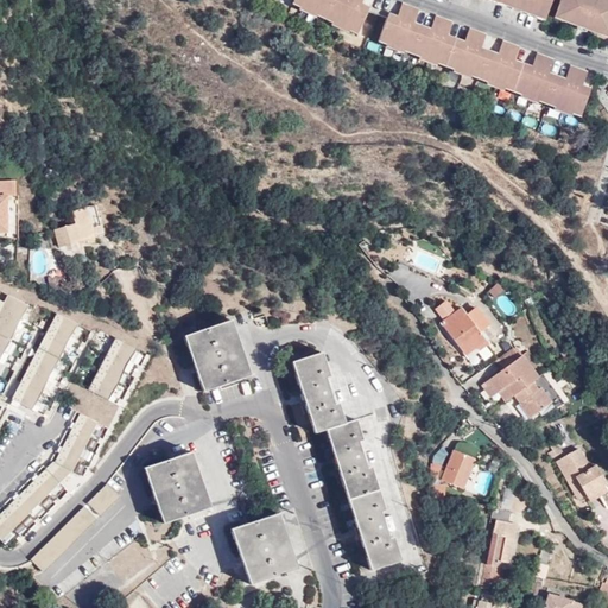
[(291,0),(290,5),(297,8),(296,11),(312,19),(315,17),(329,23),(328,27),(343,33),(346,31),(355,35),(367,7),(359,2),(360,0),(291,0)]
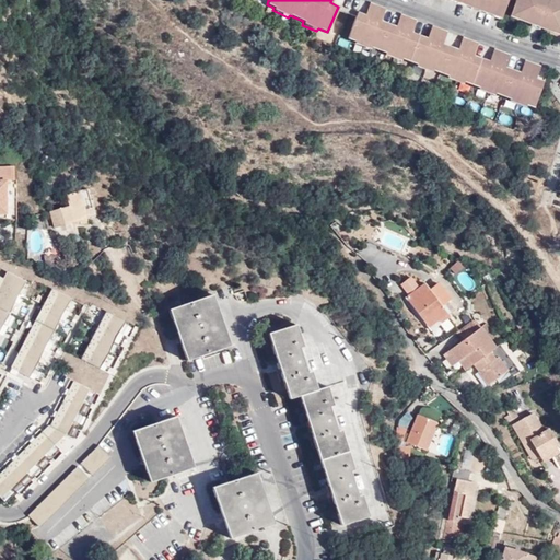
[(446,0),(498,19),(503,0),(446,0)]
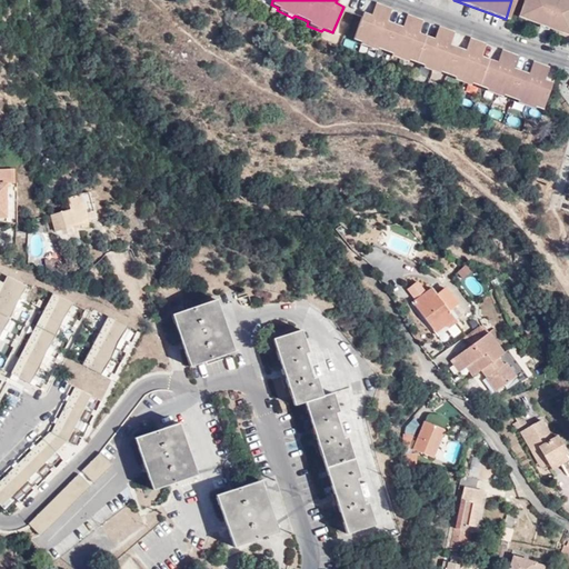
[(567,35),(568,28),(568,0),(521,0),(516,17),(567,35)]
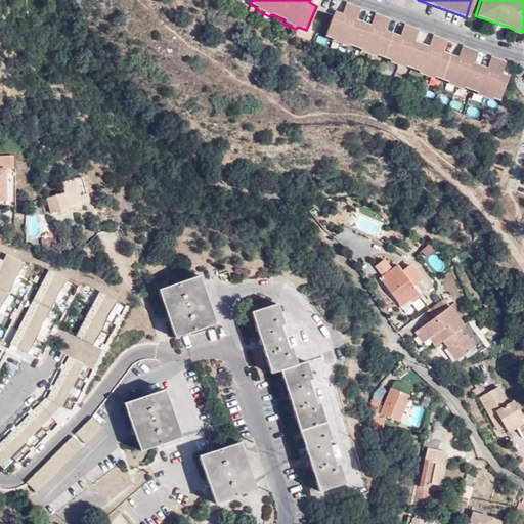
[(358,9),(343,3),(339,14),(333,12),(323,36),(331,39),(330,42),(344,47),(345,44),(359,49),(358,52),(373,57),(375,54),(389,60),(388,63),(402,69),(404,66),(417,70),(417,74),(431,79),(433,76),(444,80),(445,84),(459,89),(462,87),(475,92),(475,94),(489,99),(490,97),(498,99),(507,75),(499,73),(504,60),(489,55),(485,67),(472,61),(475,50),(460,45),(455,57),(441,52),(445,41),(430,35),(426,46),(412,41),(417,30),(402,25),(398,36),(384,30),(388,19),(372,14),(368,25),(355,19),(358,9)]
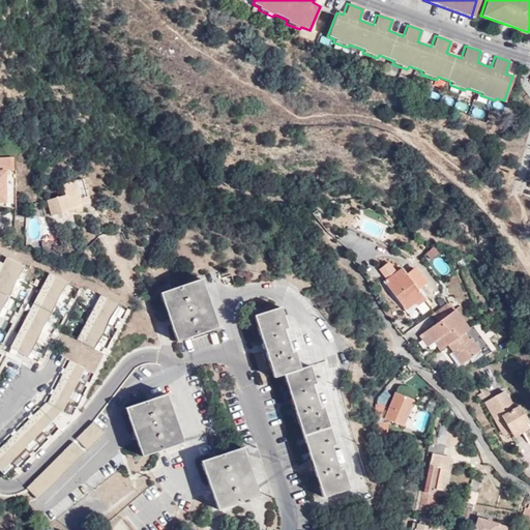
[(10,172),(10,157),(0,156),(0,201),(6,202),(6,171),(10,172)]
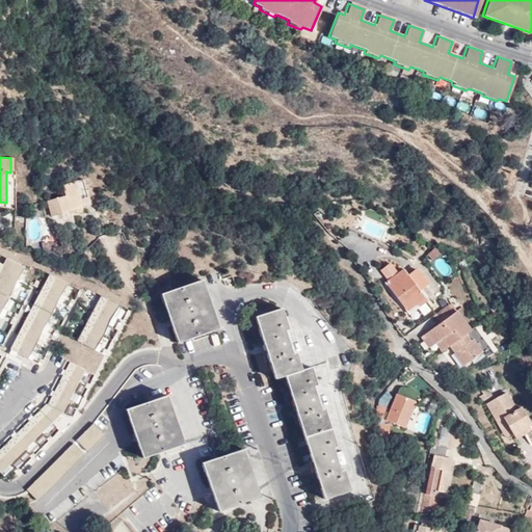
[(52,216),(91,204),(83,180),(64,186),(67,195),(48,201),(52,216)]
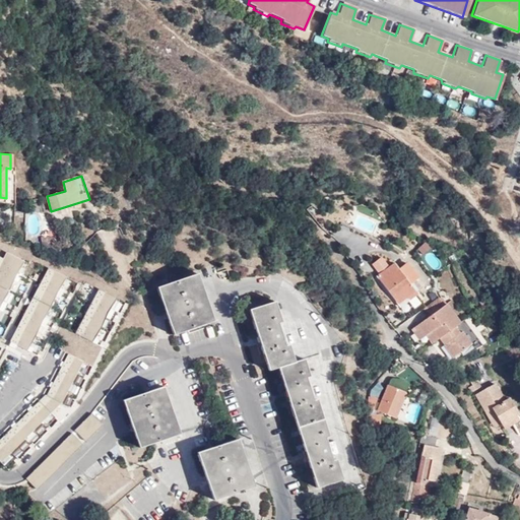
[(56,247),(56,237),(42,238),(44,247),(56,247)]
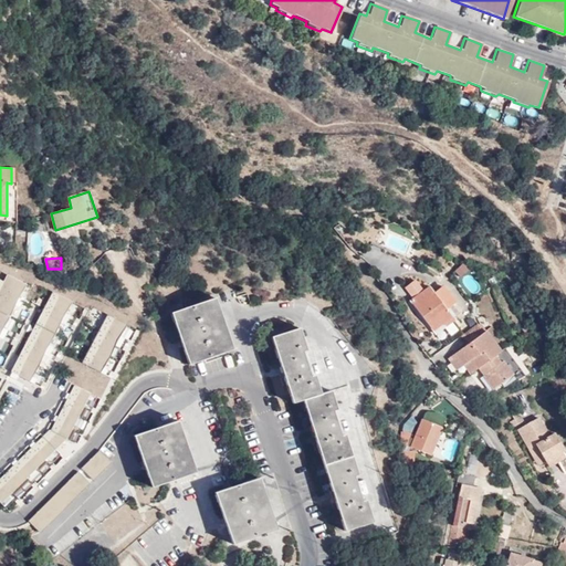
[(0,334),(23,280),(7,272),(3,280),(0,278),(0,334)]
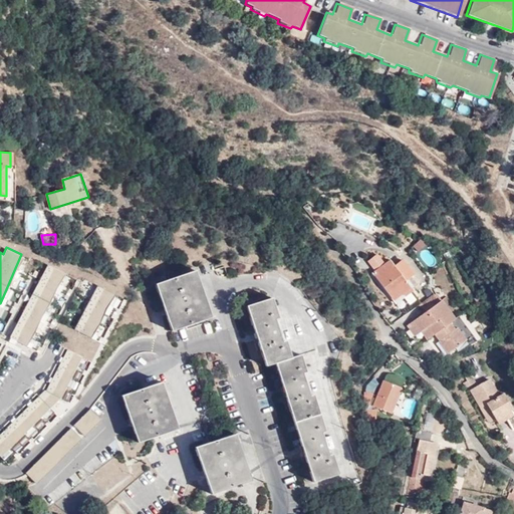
[(367,261),(375,271),(386,263),(377,253),(367,261)]
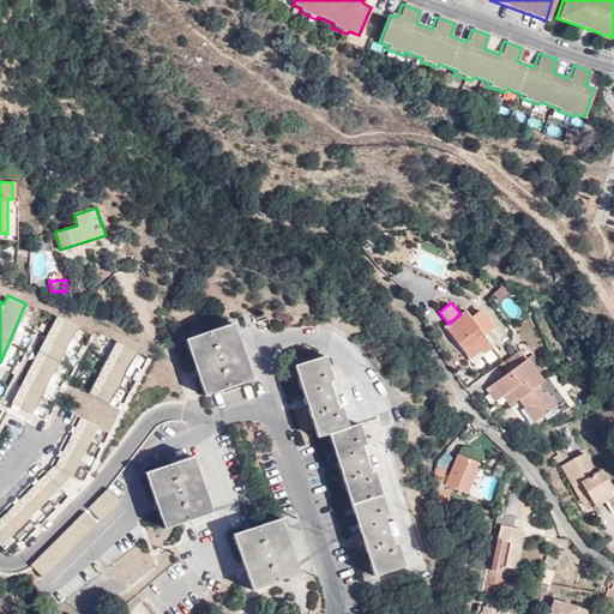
[(446,326),(473,361),(492,345),(491,344),(498,339),(491,330),(494,326),(481,308),(477,311),(473,305),(461,314),(449,324),(446,326)]
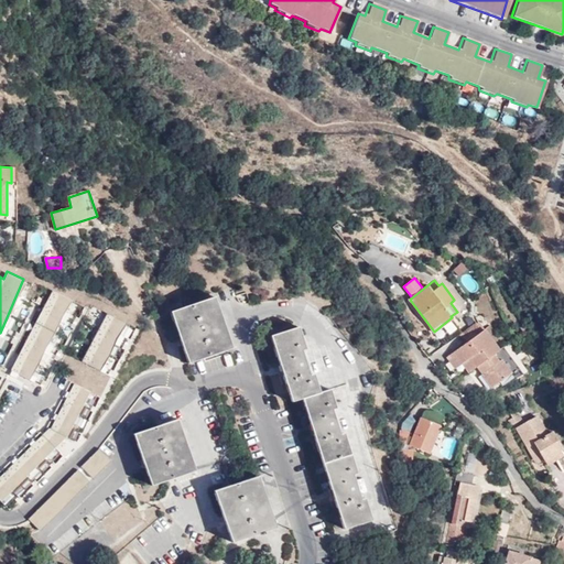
[(30,379),(72,299),(52,289),(10,368),(30,379)]
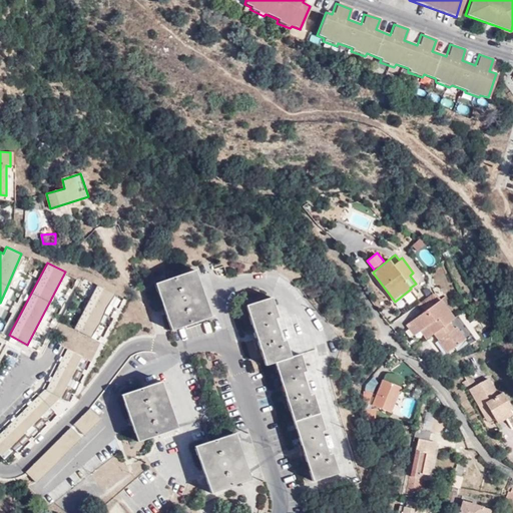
[(212,319),(196,273),(156,286),(171,333),(212,319)]
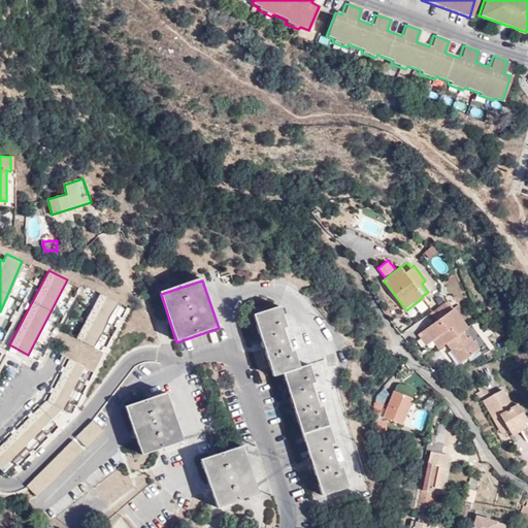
[(93,345),(117,300),(99,291),(75,337),(93,345)]
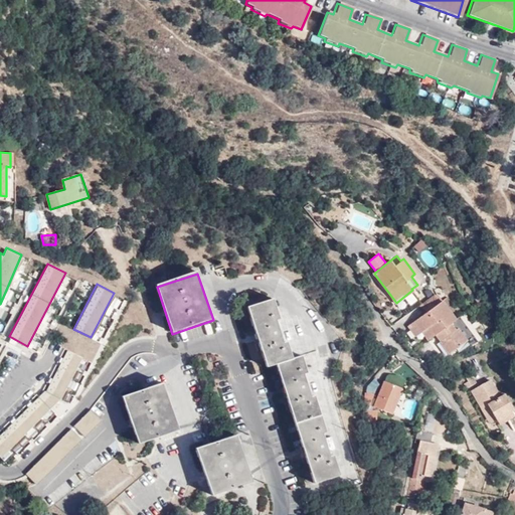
[(434,295),(421,303),(427,311),(440,302),(434,295)]
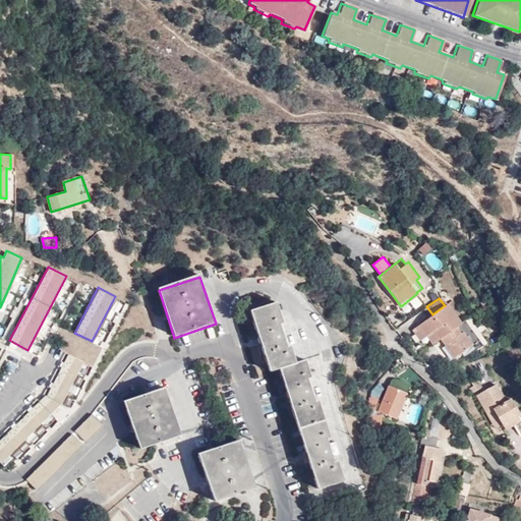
[(453,299),(448,303),(457,315),(462,312),(453,299)]
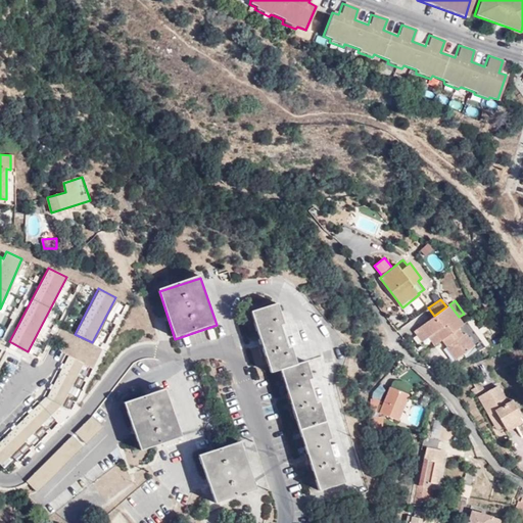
[(434,316),(420,326),(428,336),(435,331),(440,339),(463,324),(449,304),(446,306),(434,316)]
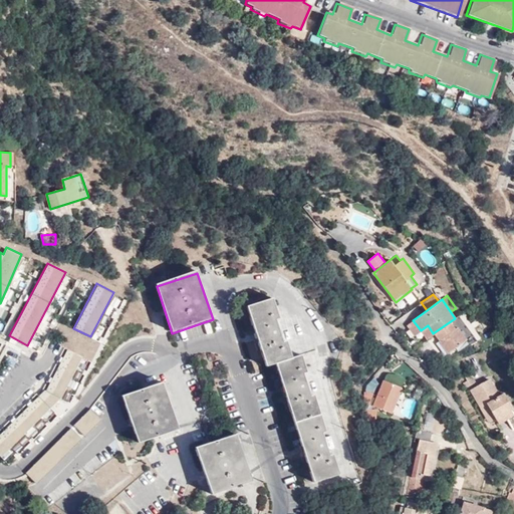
[(278,320),(271,301),(246,309),(267,369),(275,367),(312,487),(339,479),(333,459),(328,460),(321,438),(326,436),(313,398),(309,399),(302,378),(306,376),(301,359),(291,361),(285,343),(282,344),(275,322),(278,320)]
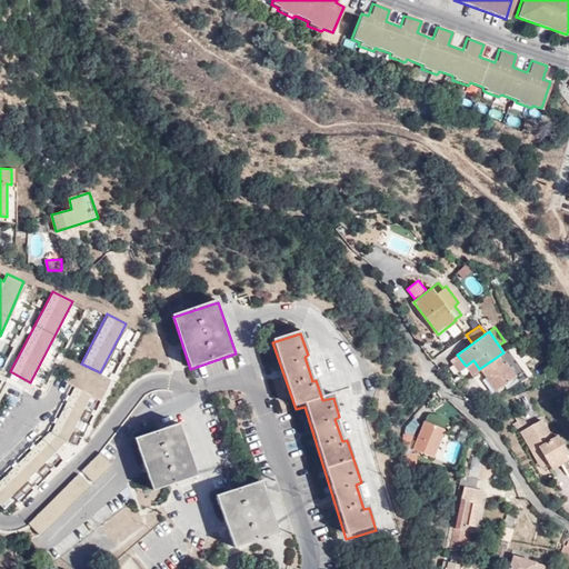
[(503,352),(479,369),(486,377),(496,370),(498,373),(488,380),(495,390),(520,371),(506,350),(503,352)]
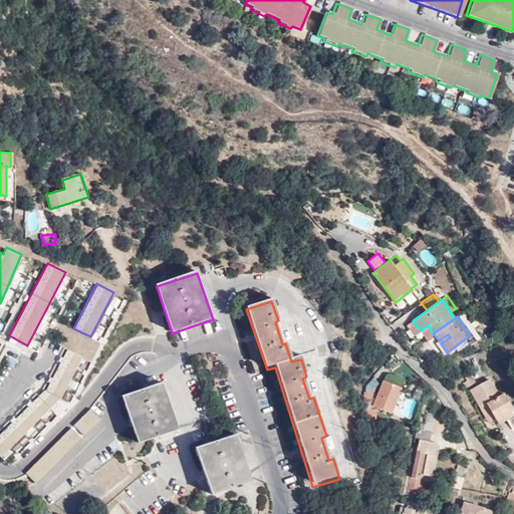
[(413,320),(407,324),(415,335),(421,330),(413,320)]
